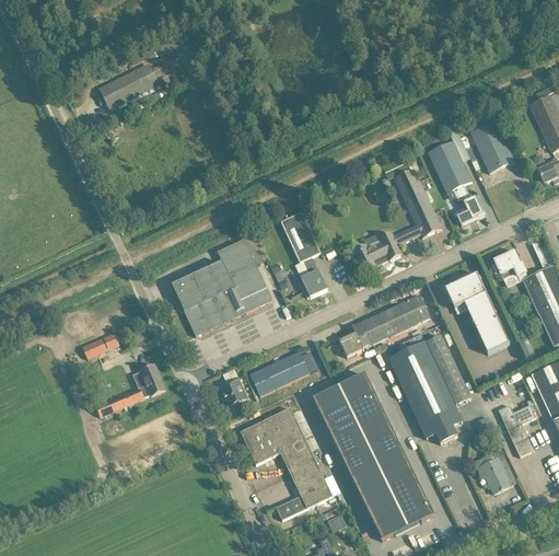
[(85,0),(84,8),(94,10),(97,0),(85,0)]
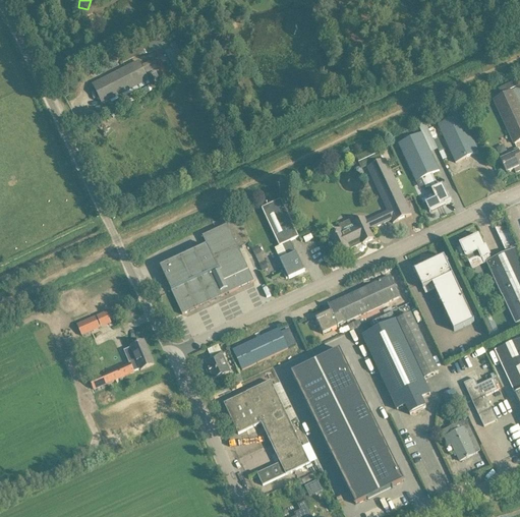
[(176,42),(164,48),(178,73),(189,67),(176,42)]
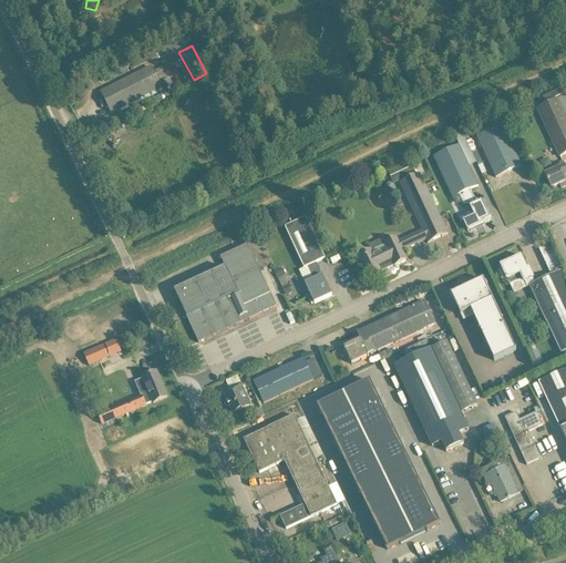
[(166,60),(154,65),(158,74),(171,70),(166,60)]
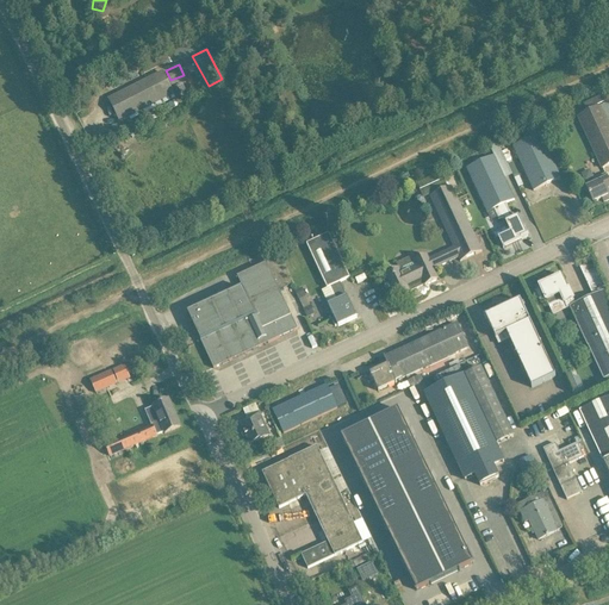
[(119,117),(172,89),(161,68),(109,95),(119,117)]
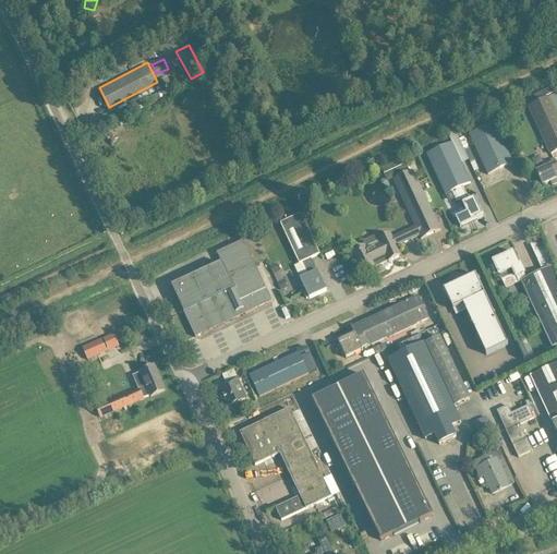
[(549,151),(556,146),(556,113),(547,94),(528,103),(549,151)]
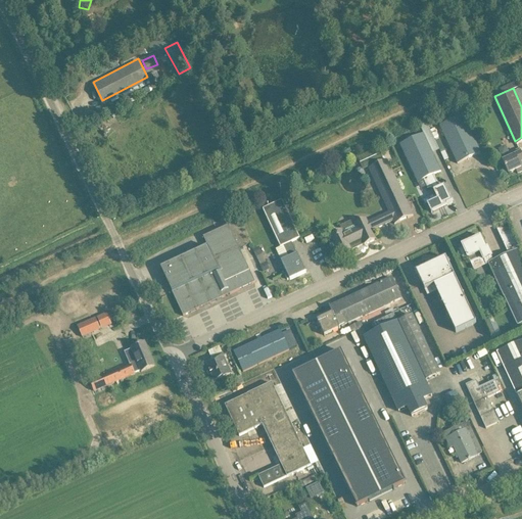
[(457,160),(479,149),(462,111),(438,123),(457,160)]
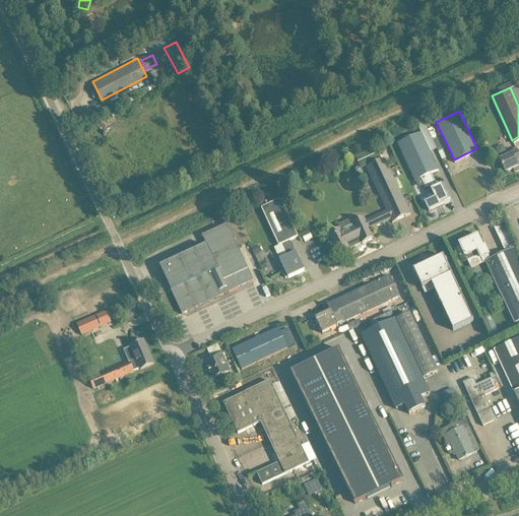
[(420,175),(430,171),(438,167),(419,129),(397,140),(414,178),(420,175)]
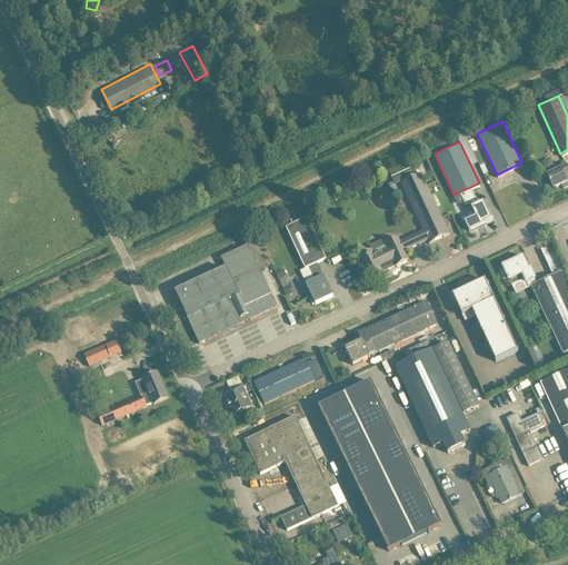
[(567,177),(567,168),(566,162),(555,167),(552,164),(544,168),(551,186),(560,181),(562,185),(567,181),(567,178),(567,177)]
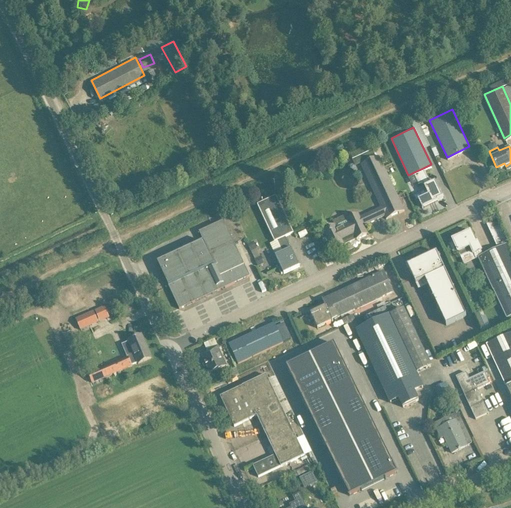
[(380,204),(384,213),(385,216),(403,208),(378,153),(360,162),(380,204)]
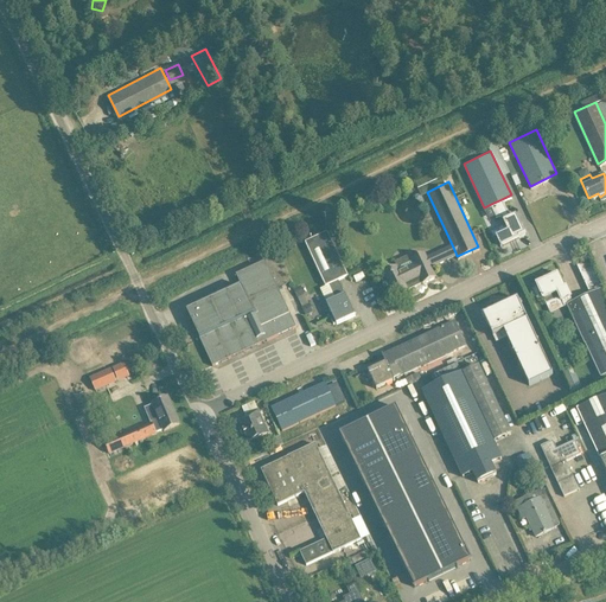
[(504,222),(491,228),(493,234),(495,232),(499,244),(501,243),(518,235),(517,234),(524,230),(515,211),(509,215),(502,199),(491,204),(496,215),(501,212),(503,217),(502,217),(504,222)]
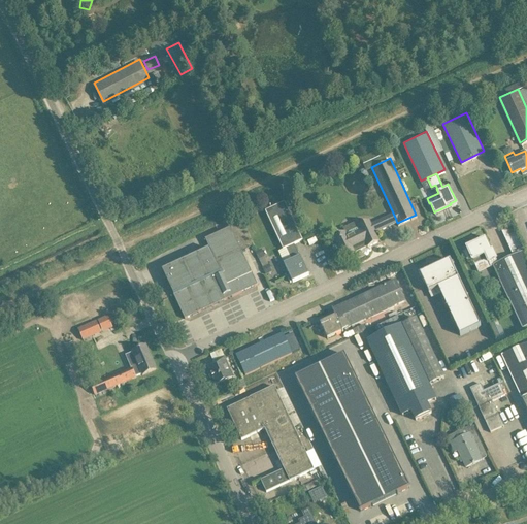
[(308,271),(299,253),(293,240),(301,237),(284,199),(264,207),(282,247),(285,244),(291,257),(283,260),(289,272),(287,273),(289,279),(291,277),(292,279),(308,271)]
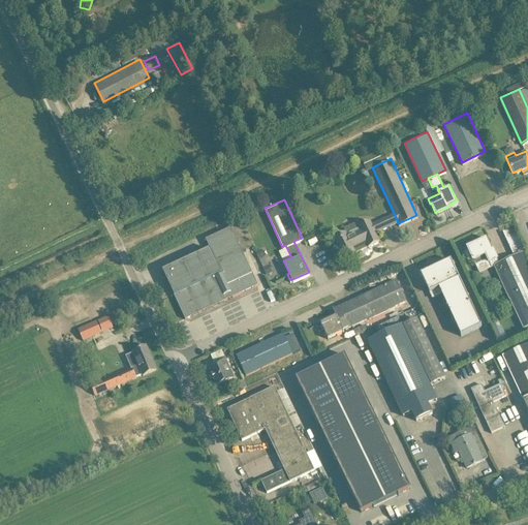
[(397,220),(393,211),(370,221),(369,218),(358,223),(360,226),(346,233),(344,229),(334,235),(343,255),(354,250),(353,247),(366,241),(368,244),(379,239),(374,230),(397,220)]
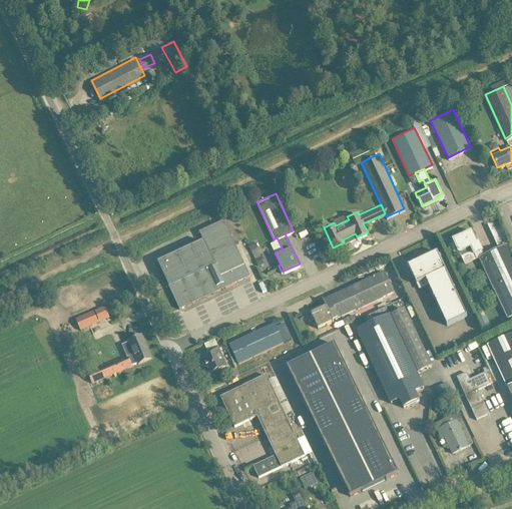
[(209,251),(234,239),(224,218),(199,229),(203,238),(209,251)]
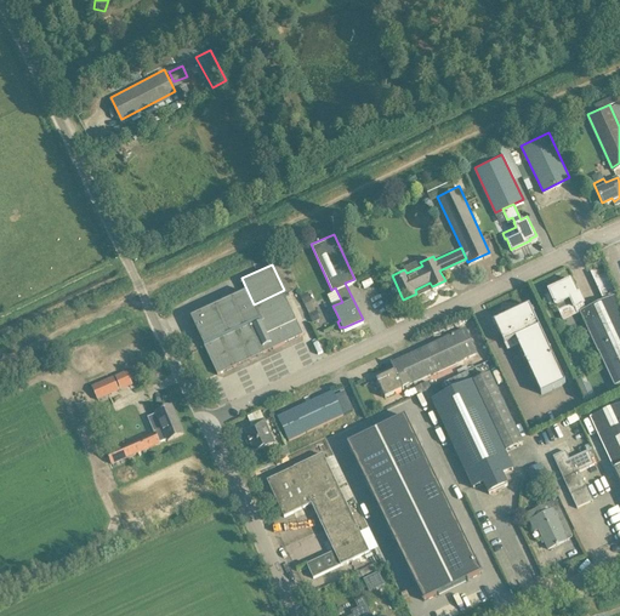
[(575,291),(569,278),(547,287),(550,290),(544,292),(550,304),(555,302),(557,308),(572,301),(576,311),(579,309),(597,348),(613,383),(619,378),(619,307),(613,294),(614,292),(585,306),(578,290),(575,291)]
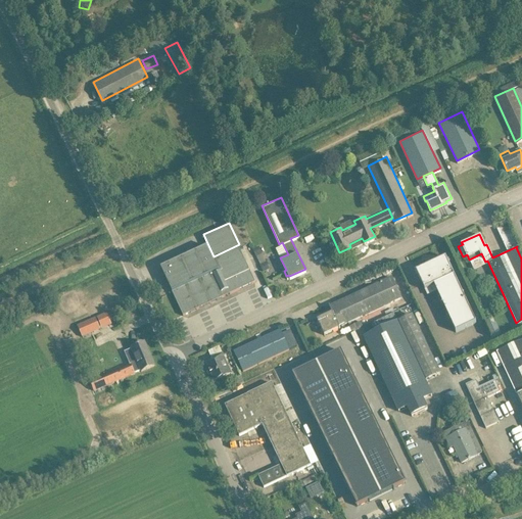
[(219,268),(214,256),(207,243),(194,249),(205,274),(212,270),(219,268)]
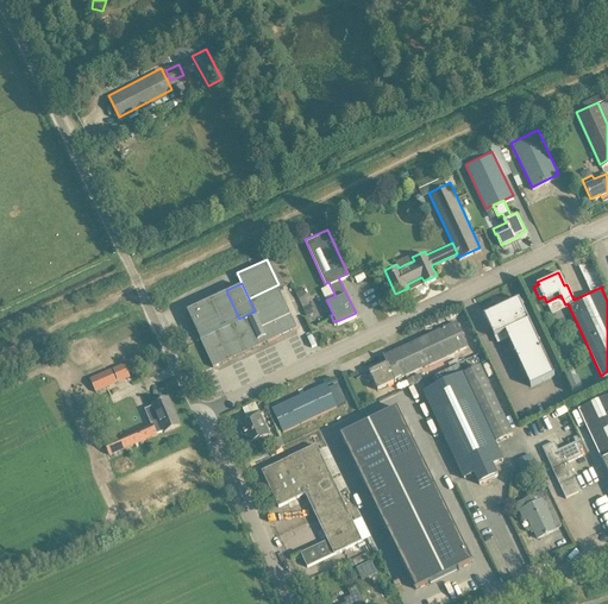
[(305,291),(300,283),(293,287),(298,295),(305,291)]
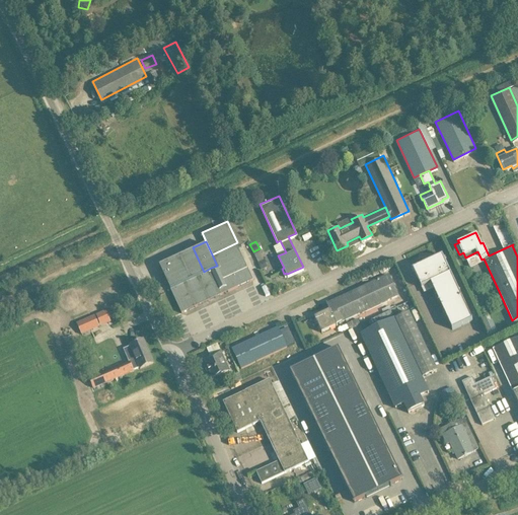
[(216,281),(247,267),(237,242),(212,254),(217,266),(211,268),(216,281)]
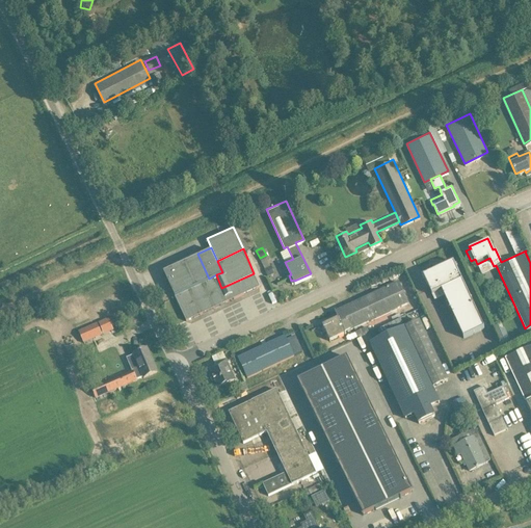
[(195,285),(202,282),(209,279),(197,254),(184,260),(195,285)]
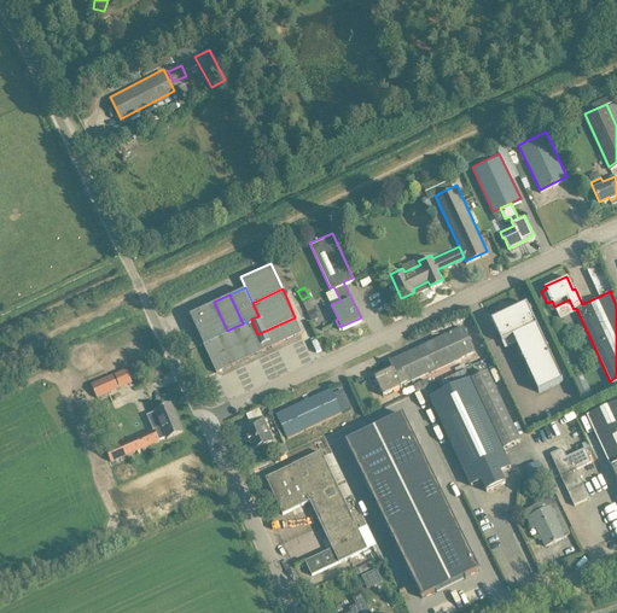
[(546,344),(527,301),(490,316),(501,339),(512,333),(537,389),(562,378),(546,345),(547,344),(546,344)]
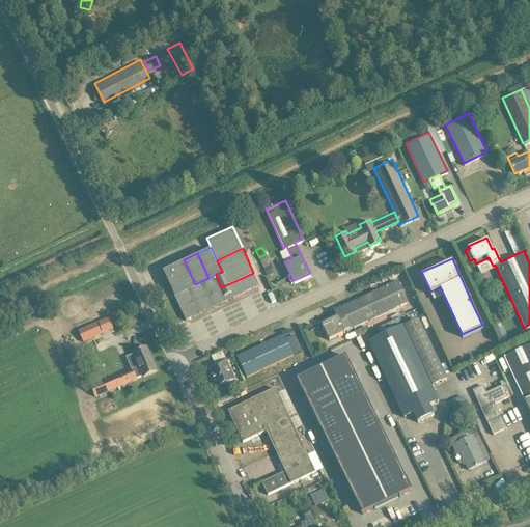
[(174,294),(188,287),(195,284),(184,259),(163,269),(174,294)]
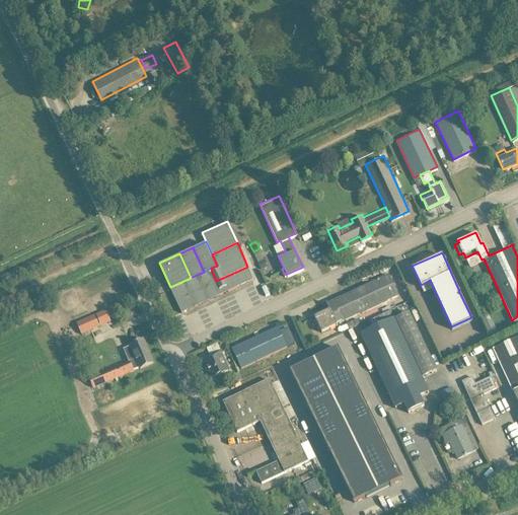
[(256,260),(261,267),(267,265),(263,256),(256,260)]
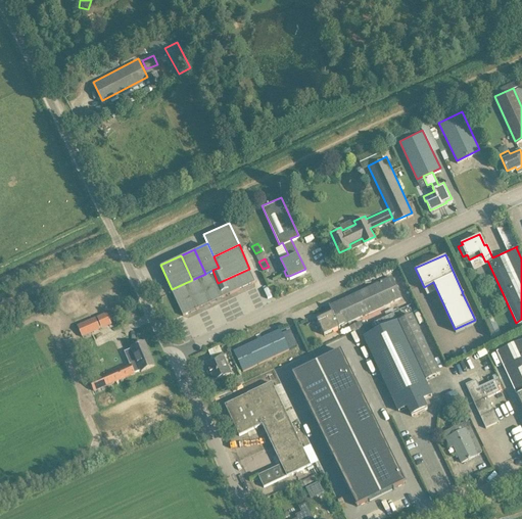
[(223,294),(254,279),(249,269),(218,283),(223,294)]
